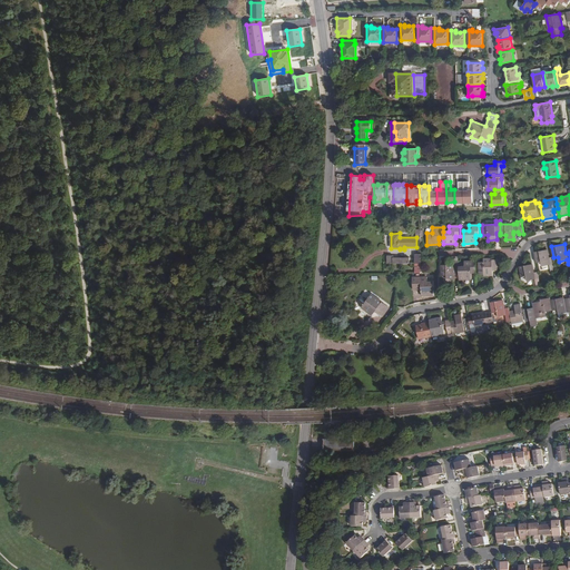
[(547,249),(534,252),(537,263),(541,262),(541,266),(550,265),(551,269),(556,268),(553,257),(549,257),(547,249)]
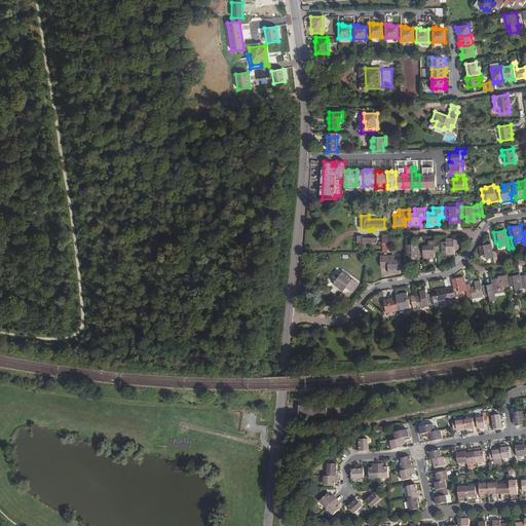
[(455,248),(459,248),(458,239),(454,239),(454,238),(446,238),(446,241),(441,242),(442,253),(447,253),(447,255),(455,254),(455,250),(455,248)]
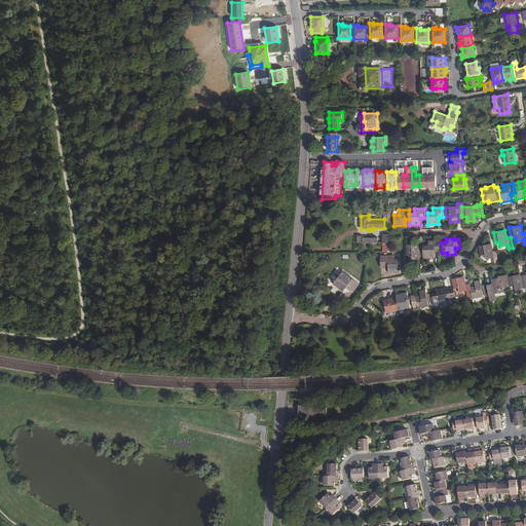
[(407,245),(407,254),(412,254),(412,256),(413,258),(420,258),(419,253),(419,252),(423,251),(423,246),(423,240),(419,240),(419,245),(407,245)]
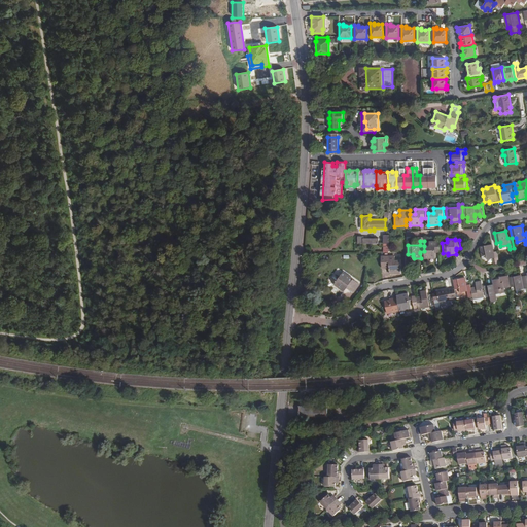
[(424,253),(425,258),(435,258),(435,253),(435,244),(440,244),(440,241),(429,241),(429,246),(424,246),(424,251),(424,253)]
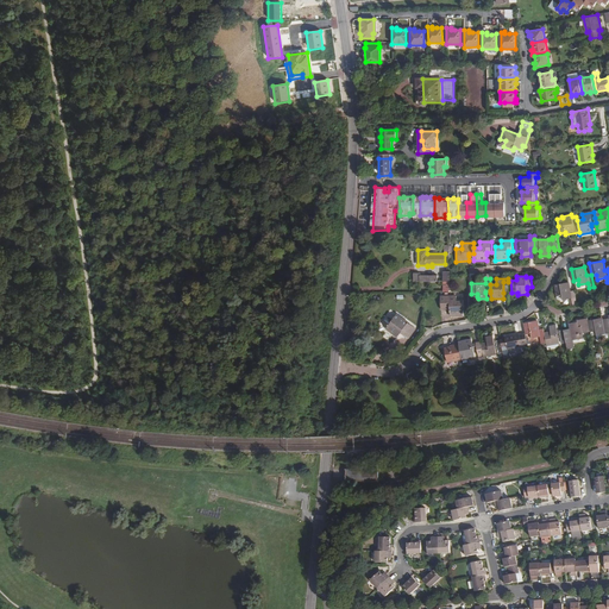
[(571,299),(572,303),(577,303),(575,290),(570,292),(570,289),(569,282),(554,284),(557,296),(563,295),(563,300),(571,299)]
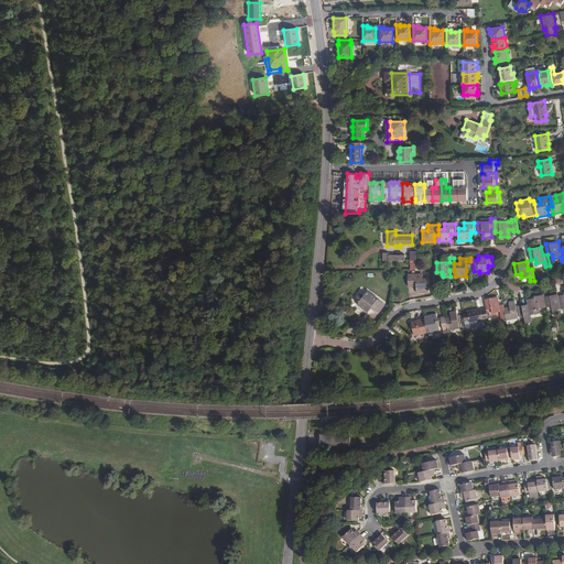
[(423,274),(409,274),(409,284),(416,284),(416,292),(429,292),(429,279),(423,279),(423,274)]
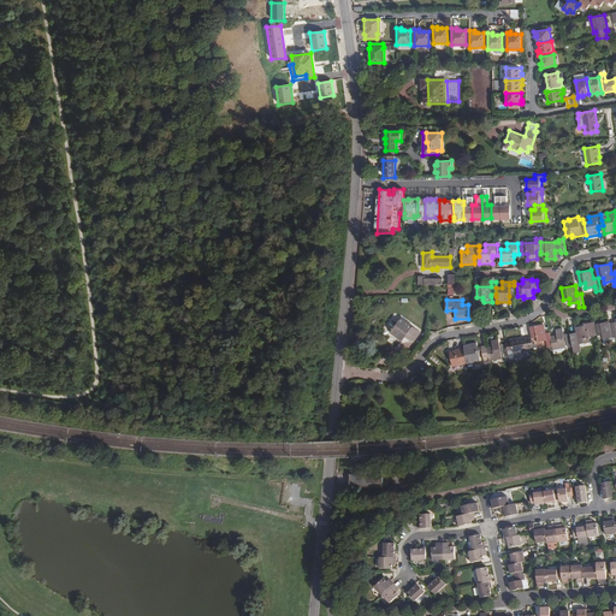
[(395,317),(388,327),(392,331),(391,332),(402,341),(404,337),(412,342),(420,332),(412,326),(413,325),(402,318),(400,320),(395,317)]
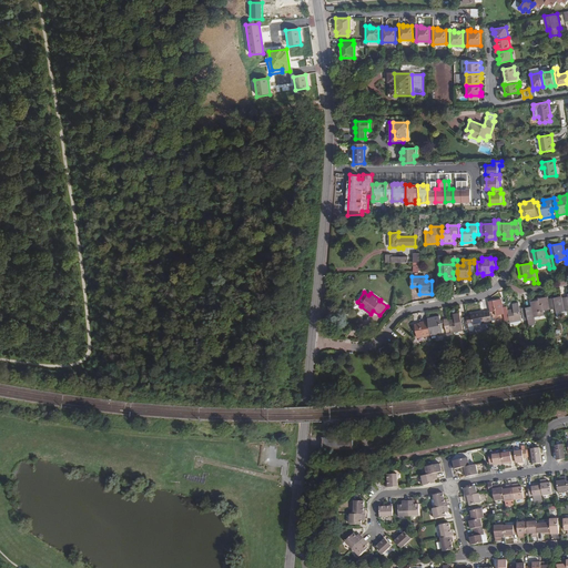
[(526,307),(528,320),(531,318),(531,317),(545,315),(544,311),(550,310),(549,298),(548,296),(538,298),(539,300),(531,302),(533,306),(526,307)]
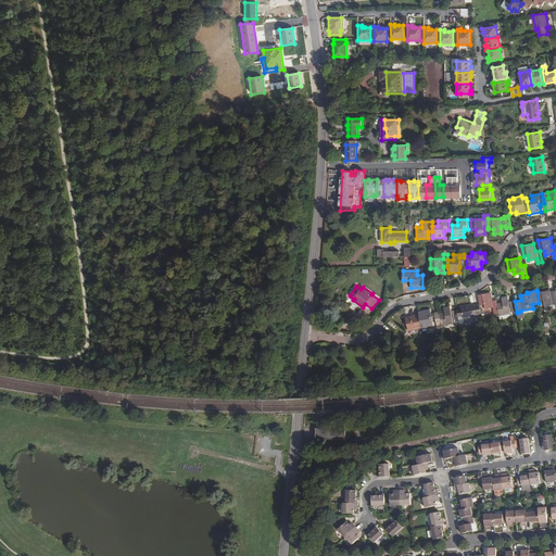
[(538,292),(539,303),(544,302),(544,306),(552,304),(552,300),(551,298),(550,290),(538,292)]
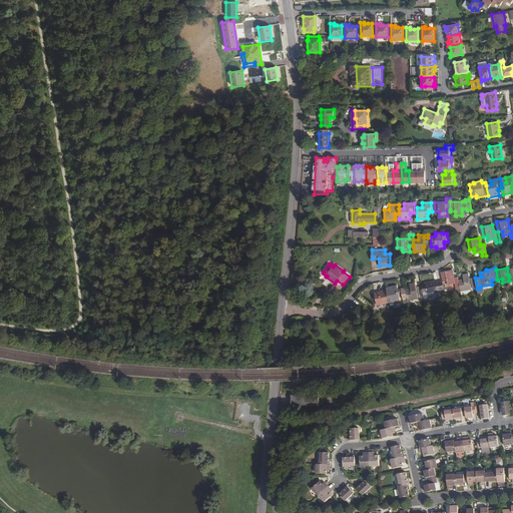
[(443,281),(443,282),(447,281),(448,285),(455,284),(456,290),(460,289),(459,280),(458,277),(454,278),(454,276),(453,270),(441,272),(443,281)]
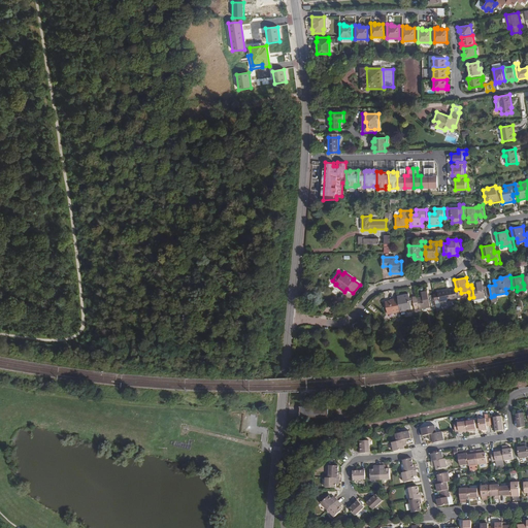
[(473,297),(474,299),(485,297),(484,293),(484,290),(483,282),(476,283),(477,288),(472,288),(473,297)]
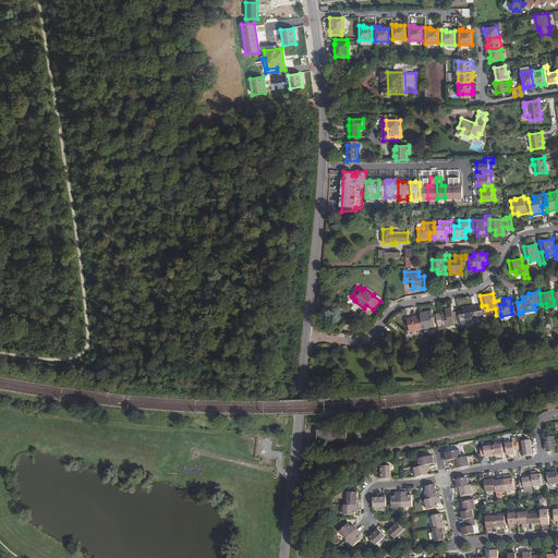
[(477,316),(483,315),(482,306),(482,305),(476,306),(476,305),(462,308),(463,311),(459,312),(460,317),(464,316),(464,319),(477,316)]
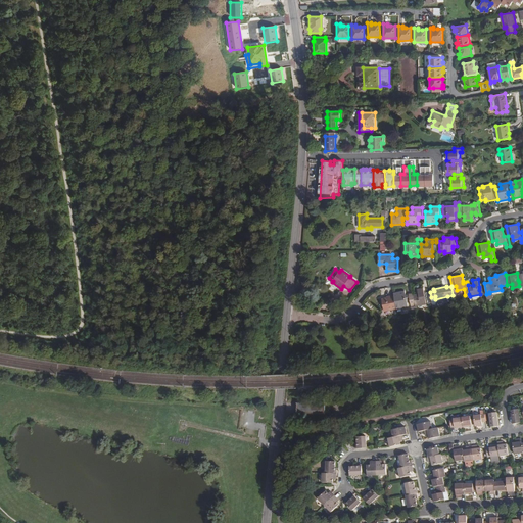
[(415,305),(415,306),(426,303),(425,299),(425,297),(423,288),(418,289),(418,294),(413,295),(415,305)]
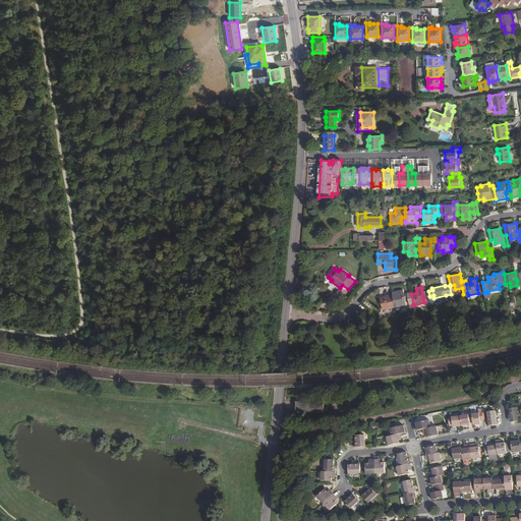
[(403,290),(392,292),(393,294),(394,303),(400,302),(400,307),(406,306),(403,290)]
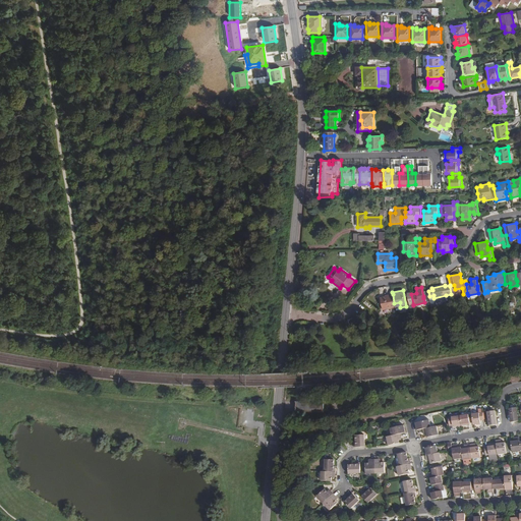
[(383,309),(395,307),(394,303),(393,294),(388,295),(388,296),(385,297),(381,298),(383,309)]
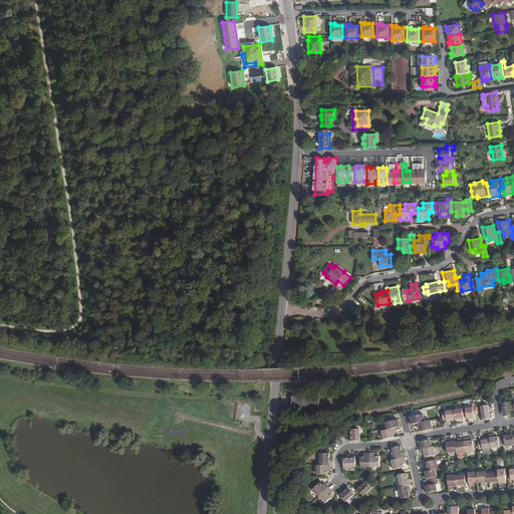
[(502,404),(503,408),(504,417),(508,416),(511,416),(509,403),(502,404)]
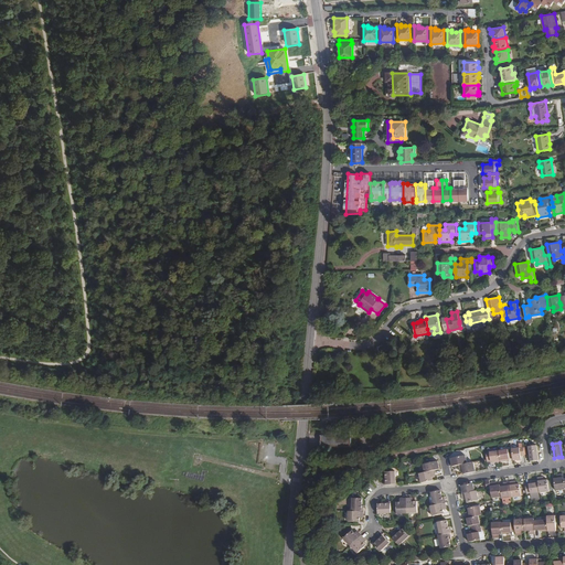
[(539,460),(537,450),(536,446),(529,447),(531,461),(534,460),(539,460)]
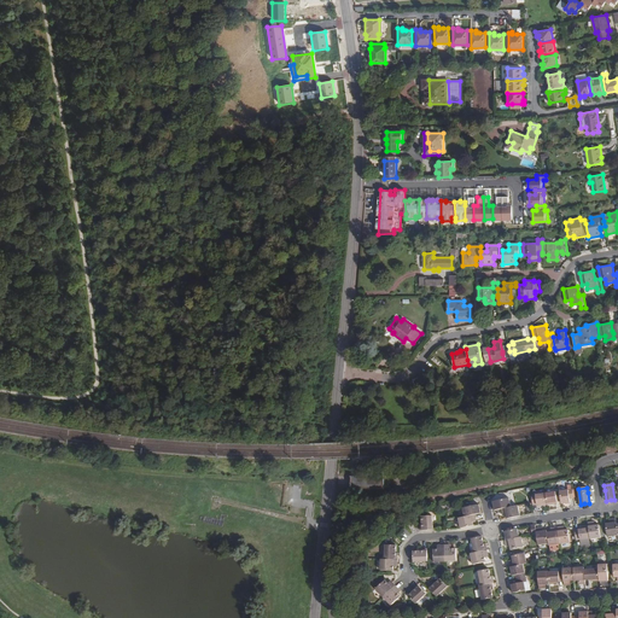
[(573,499),(572,489),(565,490),(560,491),(561,501),(561,503),(570,502),(570,500),(573,499)]
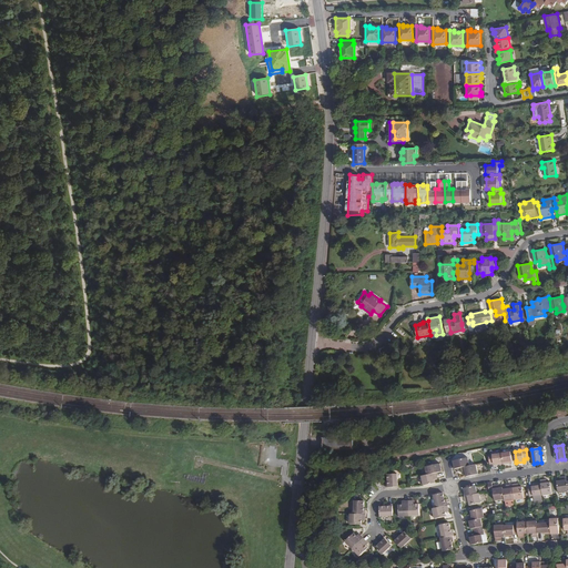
[(516,460),(515,452),(501,453),(503,464),(508,463),(508,462),(510,462),(516,460)]
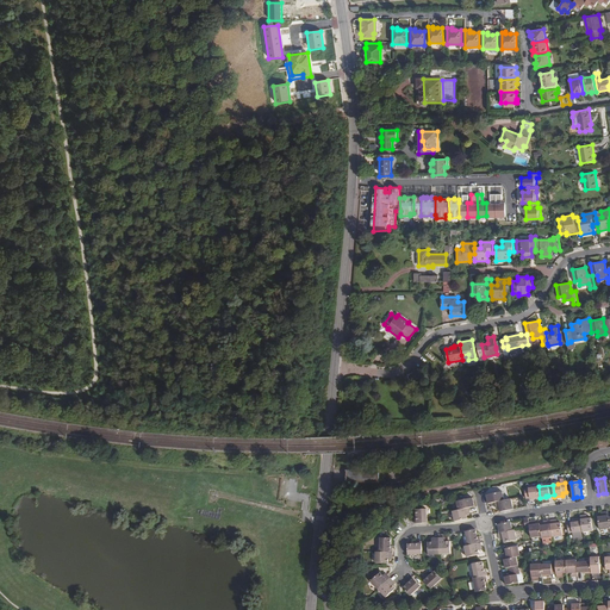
[(539,486),(524,489),(526,496),(526,499),(530,498),(533,498),(534,499),(540,498),(539,486)]
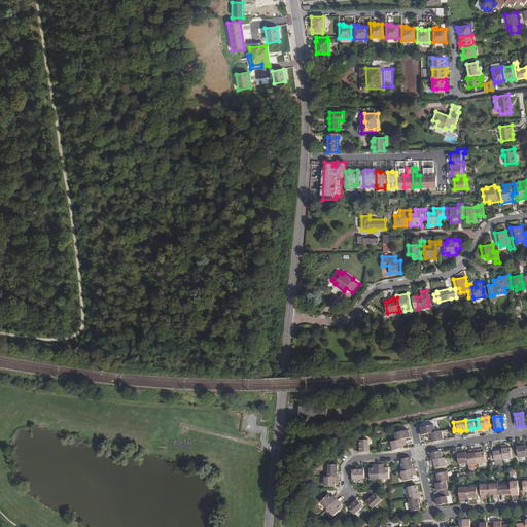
[(420,427),(422,434),(427,433),(435,432),(433,425),(420,427)]
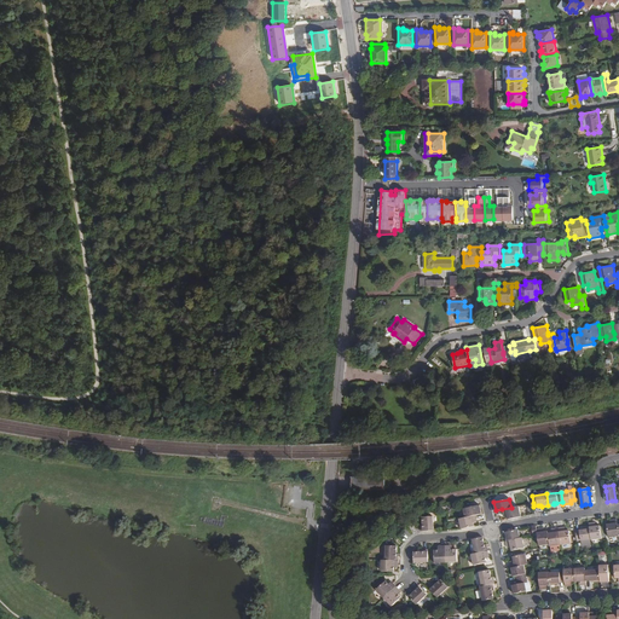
[(475,515),(481,514),(479,505),(463,508),(466,518),(475,515)]
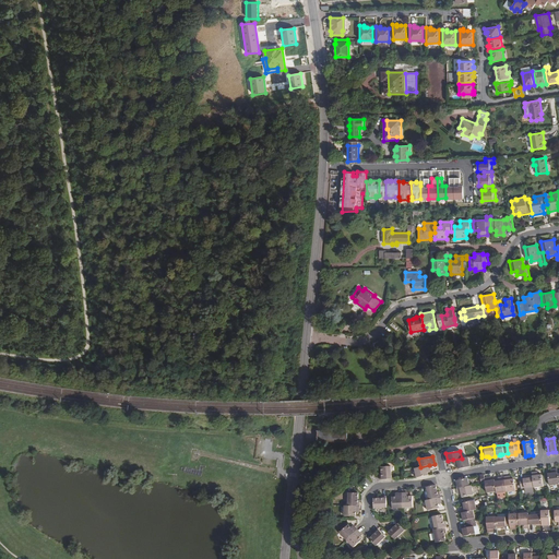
[(459,465),(459,468),(470,466),(468,458),(462,459),(453,460),(454,464),(458,464),(459,465)]
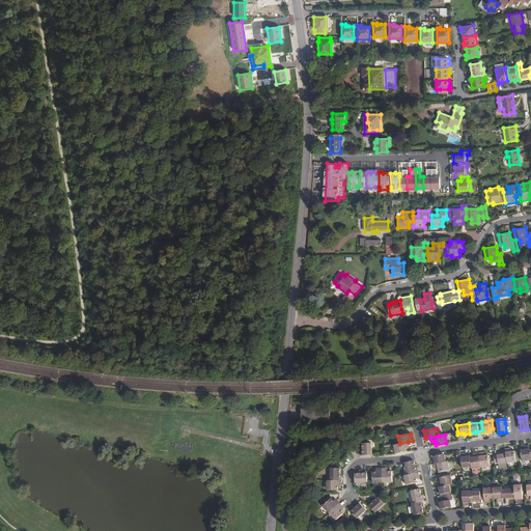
[(396,453),(407,451),(406,448),(406,446),(409,446),(408,442),(399,444),(394,445),(396,453)]
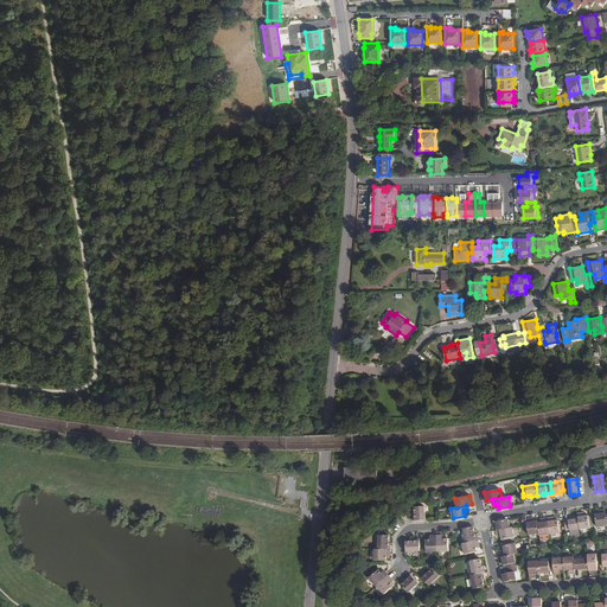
[(413,516),(413,521),(426,521),(425,506),(414,506),(414,513),(415,516),(413,516)]
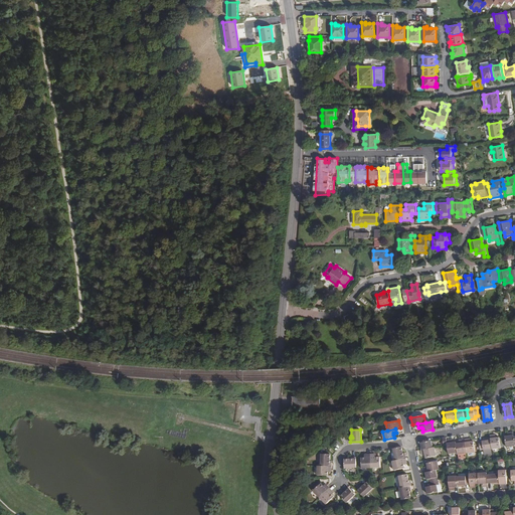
[(514,436),(513,433),(509,433),(509,436),(505,437),(506,447),(514,446),(514,445),(514,436)]
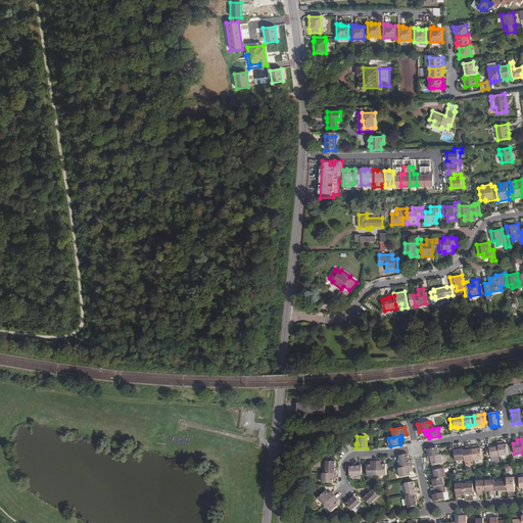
[(501,441),(497,442),(497,445),(500,456),(508,455),(507,445),(507,444),(502,445),(501,441)]
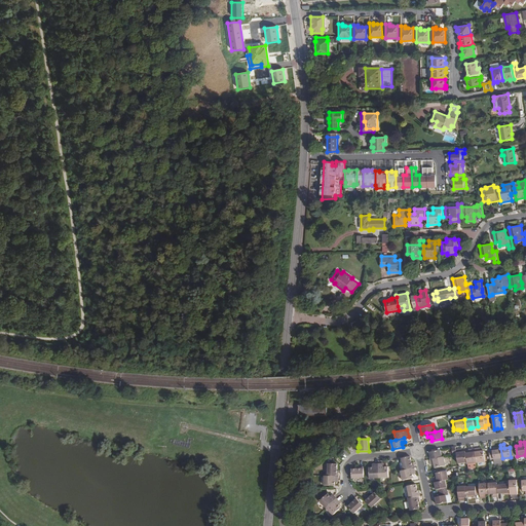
[(478,448),(474,449),(476,462),(485,461),(483,451),(481,451),(479,451),(478,448)]
